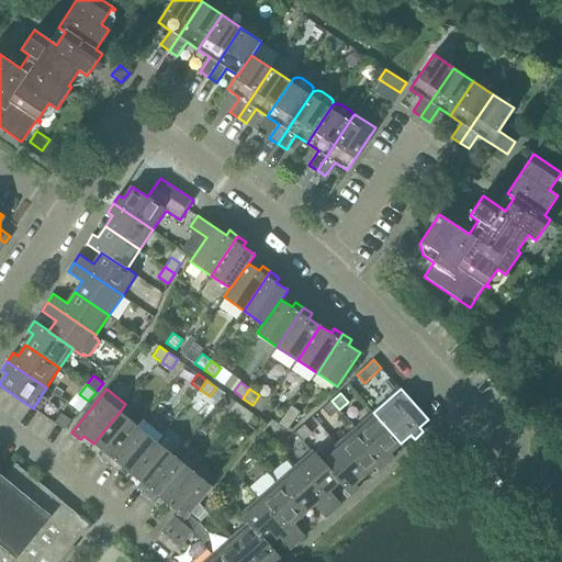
[(229,411),(238,417),(246,408),(236,401),(229,411)]
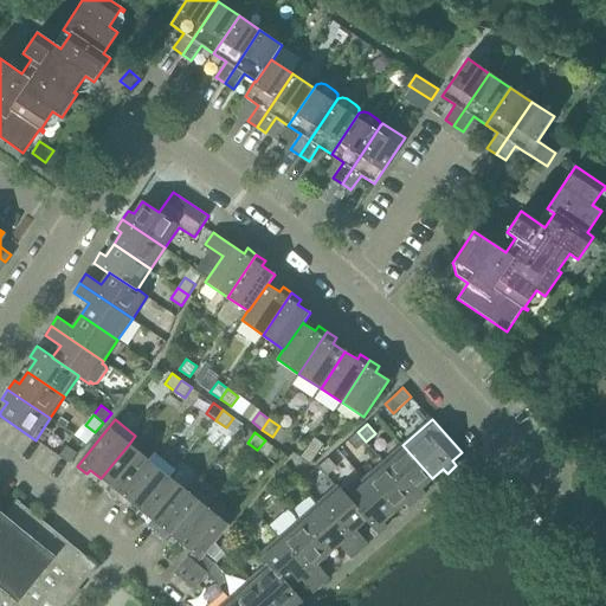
[(366,442),(358,432),(348,440),(356,450),(366,442)]
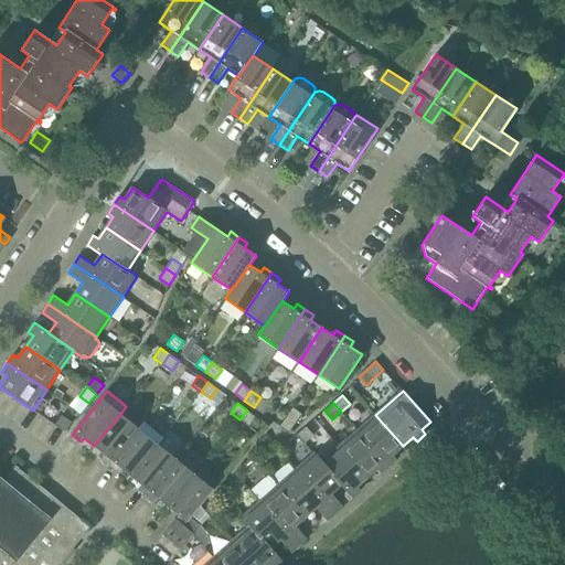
[(294,407),(287,416),(297,423),(302,414),(294,407)]
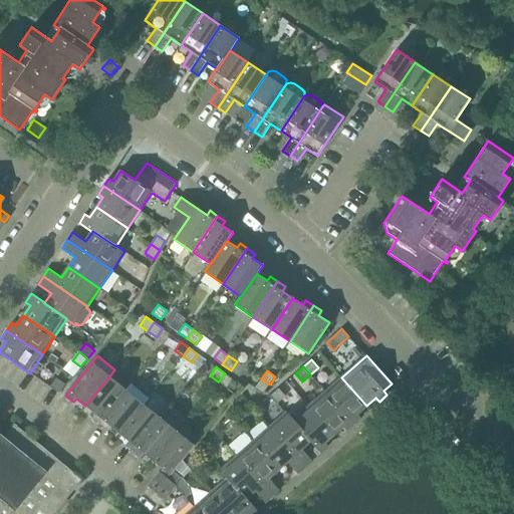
[(225,373),(218,381),(227,389),(233,379),(225,373)]
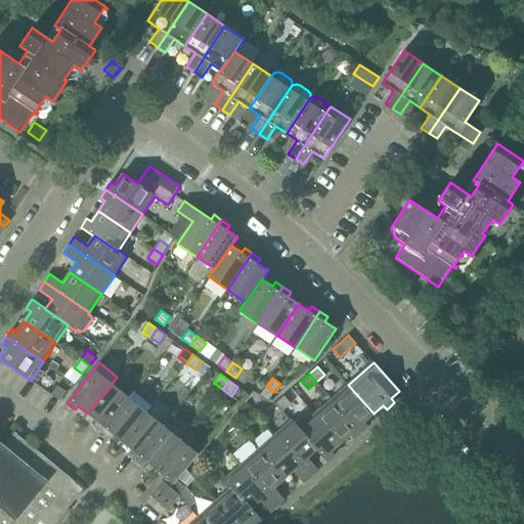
[(94,426),(101,432),(129,397),(112,384),(87,413),(97,422),(94,426)]
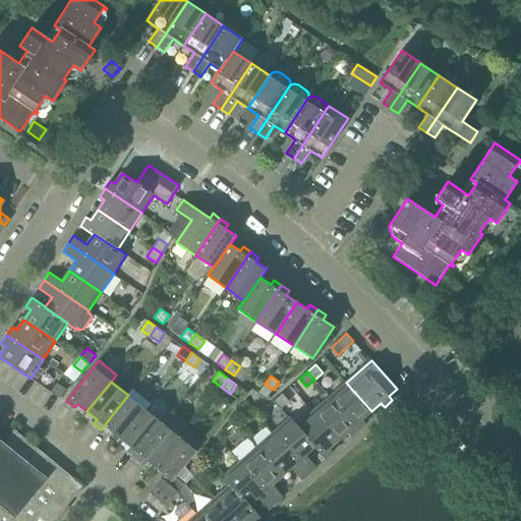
[(57,383),(51,392),(60,398),(66,389),(57,383)]
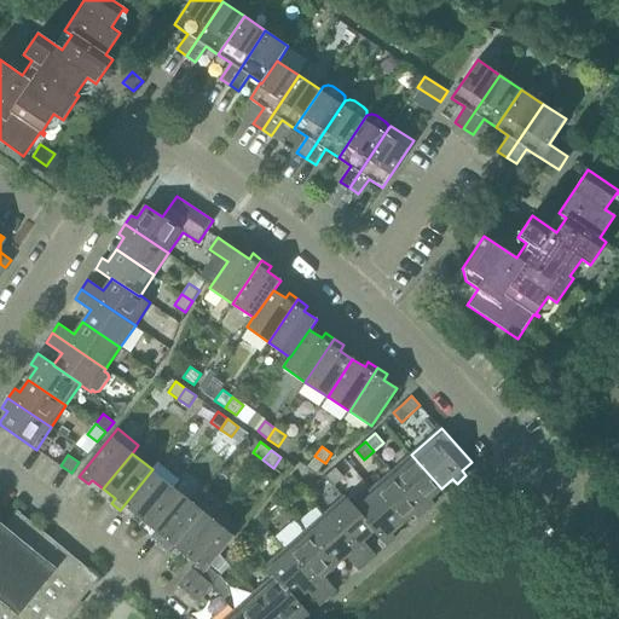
[(411,455),(392,472),(426,510),(434,503),(431,498),(441,489),(411,455)]
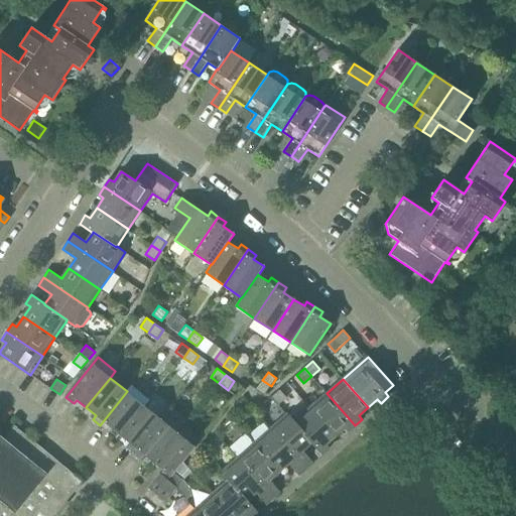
[(271,386),(262,380),(255,389),(264,395),(271,386)]
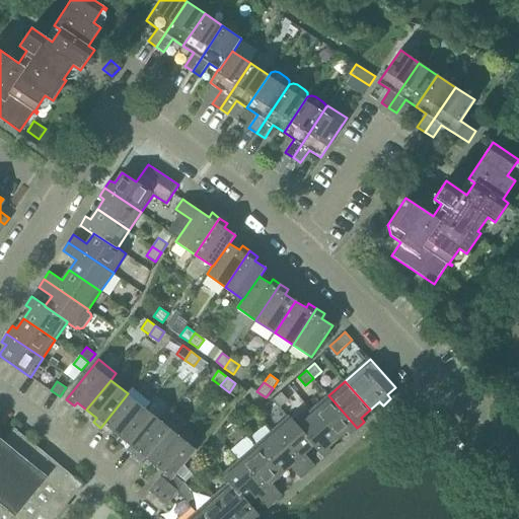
[(110,430),(121,438),(145,408),(150,401),(133,387),(128,393),(100,428),(107,434),(110,430)]
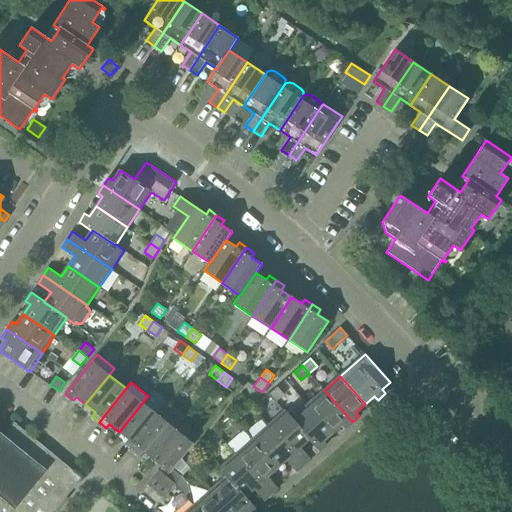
[(278,386),(269,393),(276,401),(284,393),(278,386)]
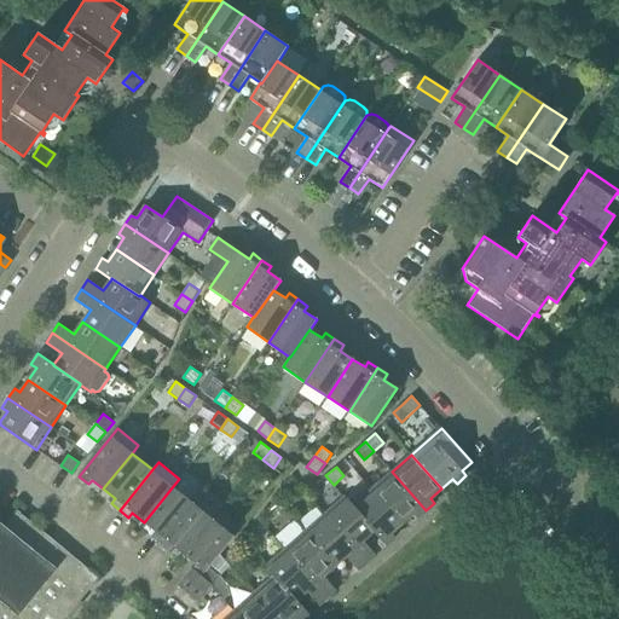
[(392,472),(371,489),(403,524),(414,513),(417,518),(426,510),(392,472)]
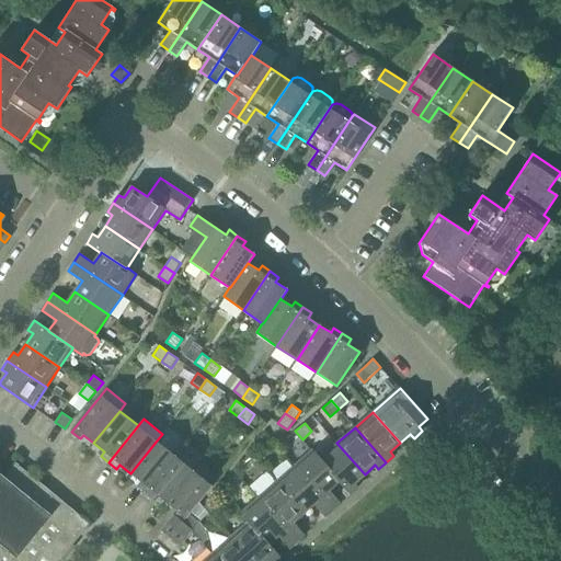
[(137,485),(145,492),(174,456),(157,441),(130,473),(140,481),(137,485)]
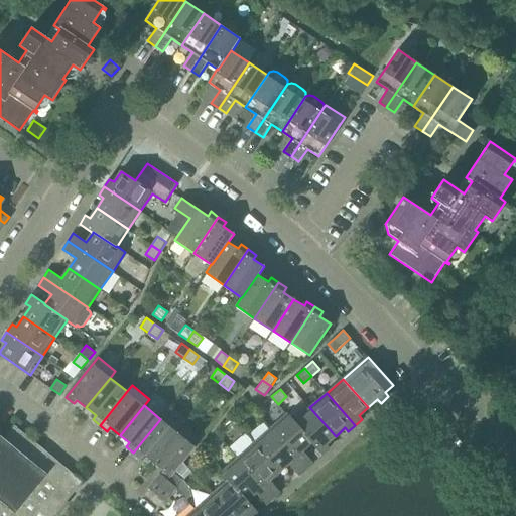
[(309,407),(294,421),(293,421),(312,442),(311,443),(321,456),(330,448),(326,444),(336,436),(309,407)]
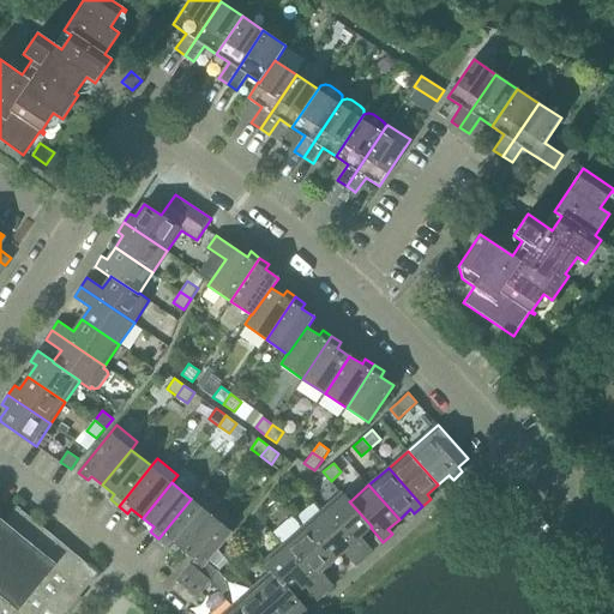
[(342,492),(321,510),(365,558),(373,551),(361,536),(371,528),(372,527),(349,501),(350,501),(342,492)]
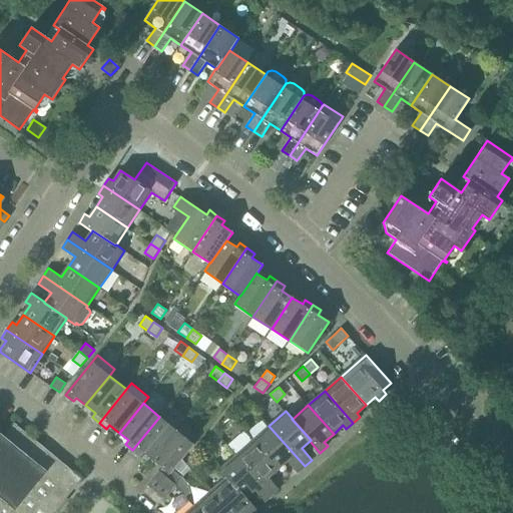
[(143,452),(152,460),(176,430),(159,417),(132,450),(139,456),(143,452)]
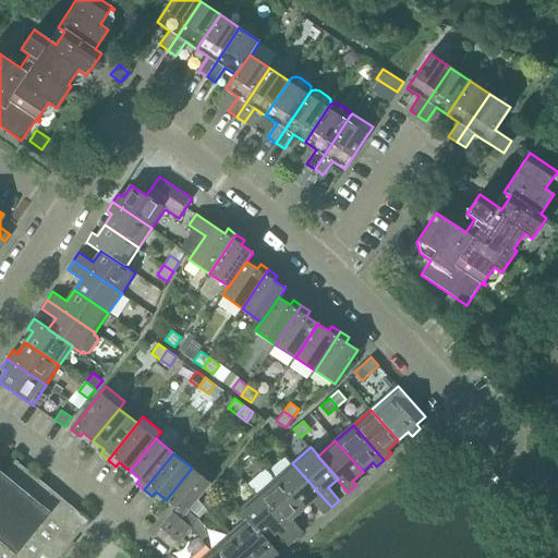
[(0,540),(16,554),(20,550),(27,557),(59,557),(89,520),(15,460),(4,474),(0,470),(0,540)]
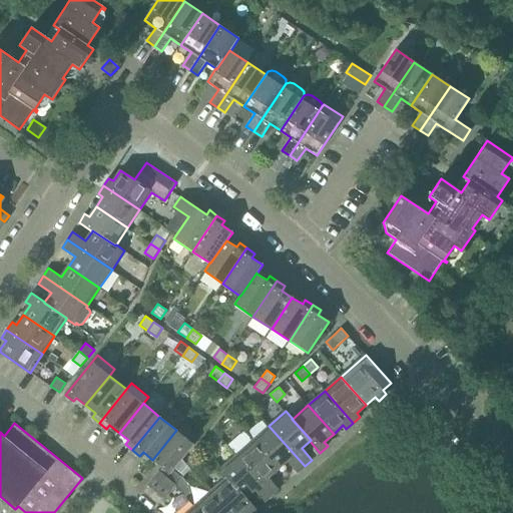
[(269,426),(252,440),(278,469),(288,461),(298,472),(305,466),(269,426)]
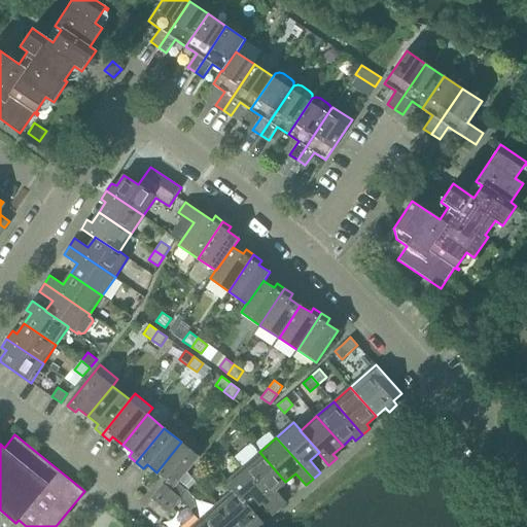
[(167,481),(152,498),(169,512),(180,498),(171,491),(178,483),(200,457),(181,442),(156,472),(167,481)]
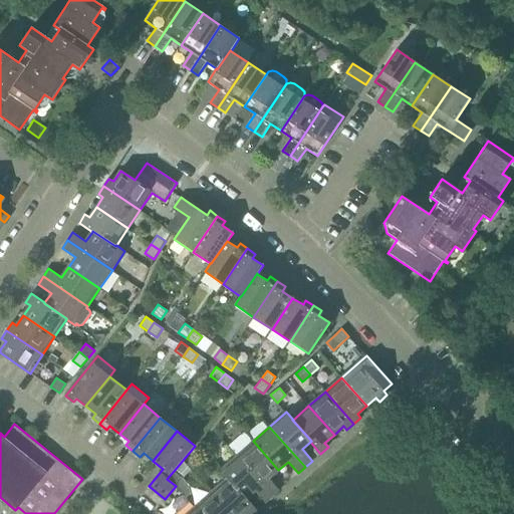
[(253,441),(236,456),(272,496),(279,490),(269,478),(278,470),(253,441)]
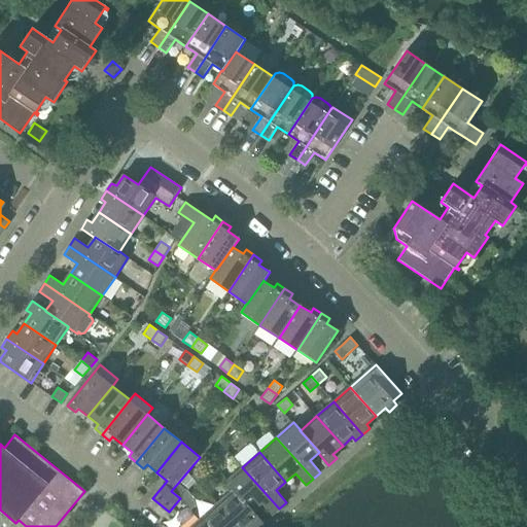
[(213,453),(206,459),(212,467),(219,460),(213,453)]
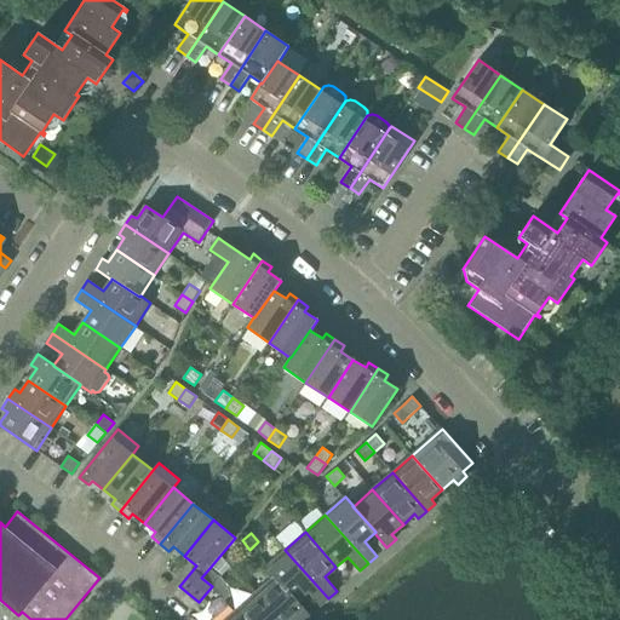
[(265,568),(273,578),(274,577),(297,602),(297,601),(308,592),(320,606),(328,598),(285,550),(265,568)]
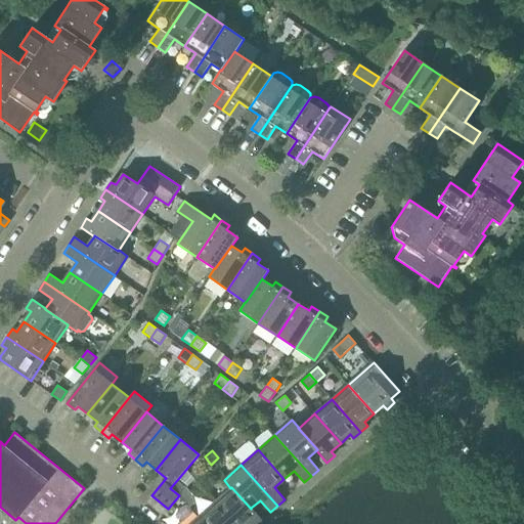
[(190,474),(198,482),(206,475),(199,466),(190,474)]
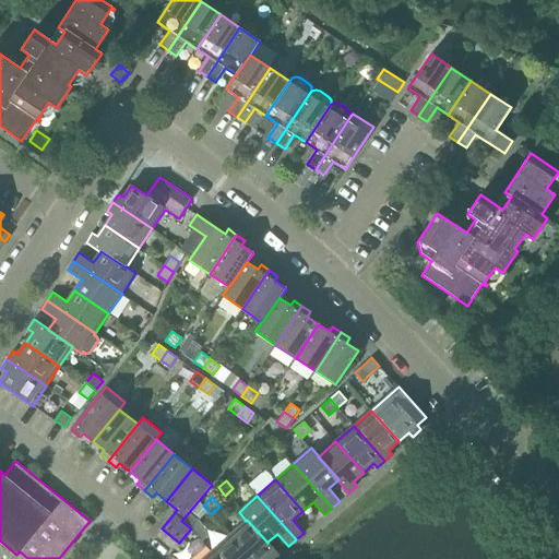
[(189,512),(181,521),(191,528),(198,520),(189,512)]
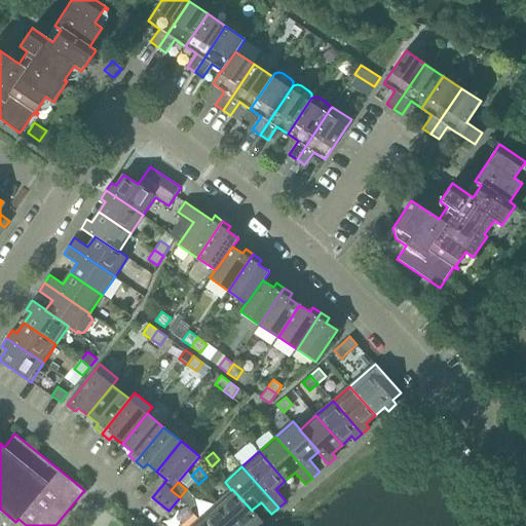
[(231,490),(216,503),(235,525),(249,525),(251,525),(252,525),(257,525),(263,522),(252,510),(252,511),(232,489),(231,490)]
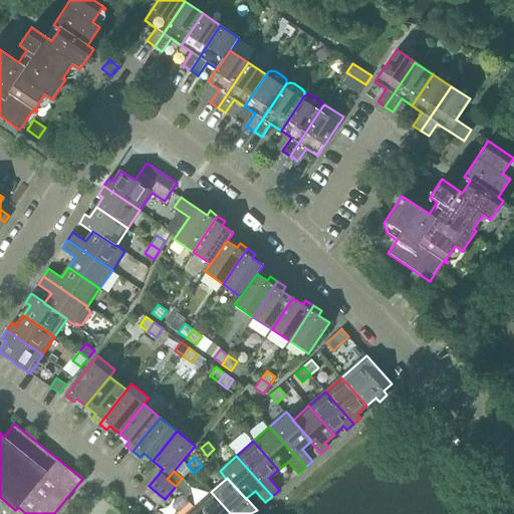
[(165,499),(149,486),(143,493),(159,506),(165,499)]
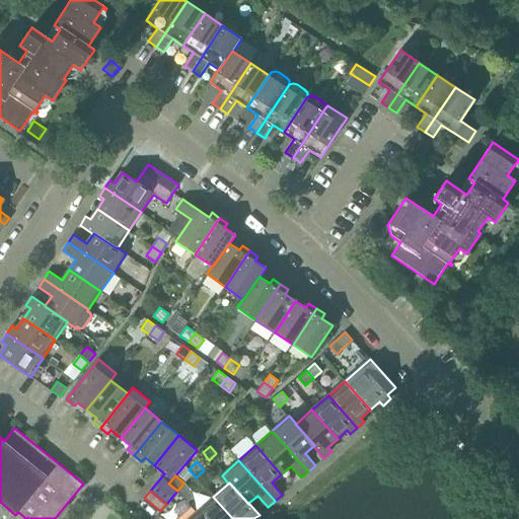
[(232,518),(213,497),(197,512),(203,518),(232,518)]
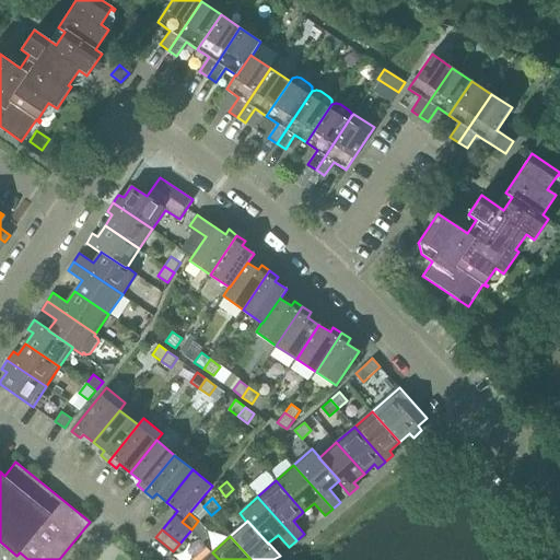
[(0,541),(0,559),(27,559),(20,552),(16,556),(0,541)]
